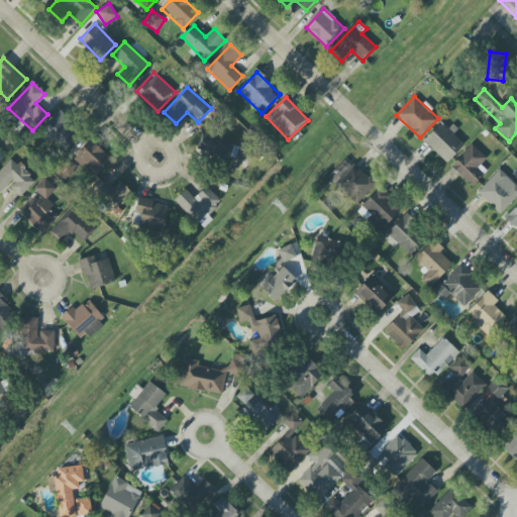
[(63,153),(81,134),(58,112),(40,131),(63,153)]
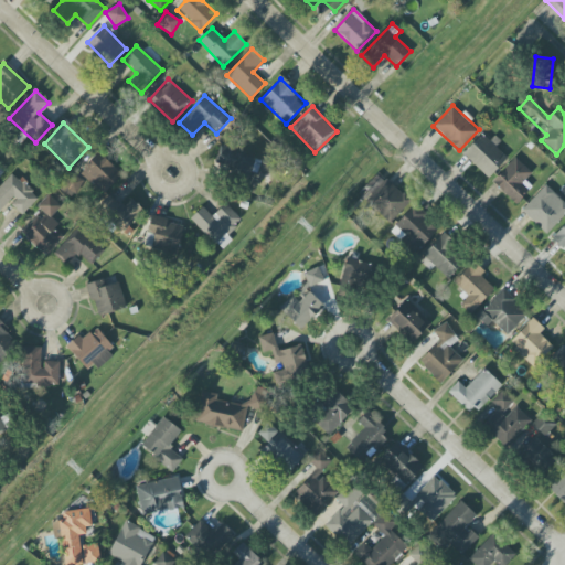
[(462,155),(488,179),(508,158),(482,135),(462,155)]
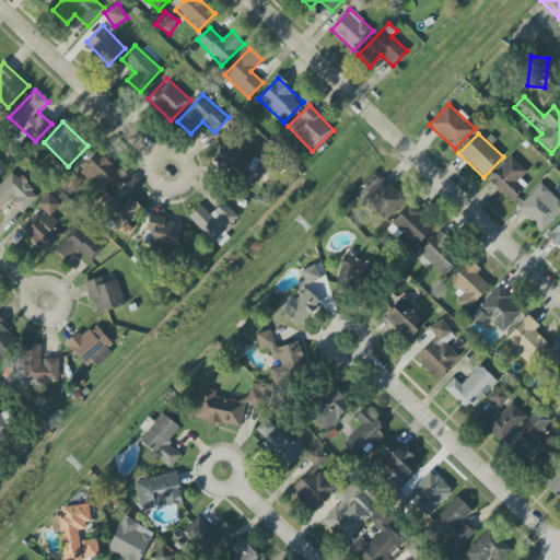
[(249,171),(255,172),(259,159),(218,148),(213,162),(225,165),(223,175),(246,182),(249,171)]
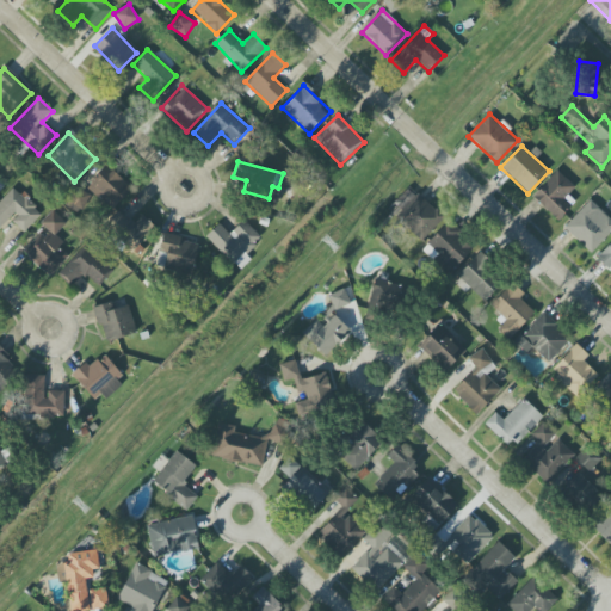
[(86,186),(110,210),(131,190),(107,166),(86,186)]
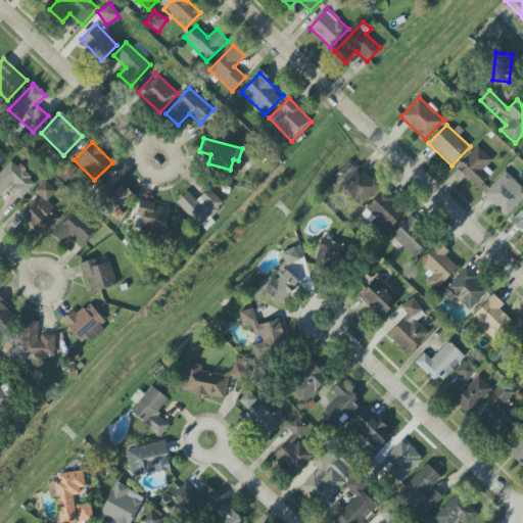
[(456,168),(476,190),(489,177),(483,170),(491,161),(478,146),(456,168)]
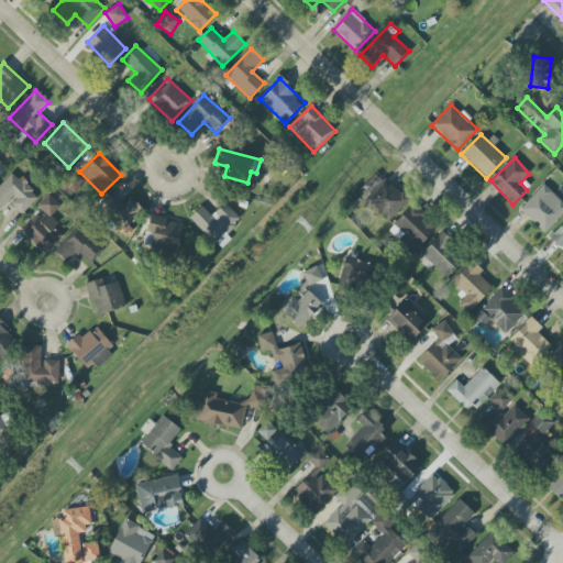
[(0,185),(0,211),(0,212),(9,202),(22,214),(39,197),(12,173),(0,185)]
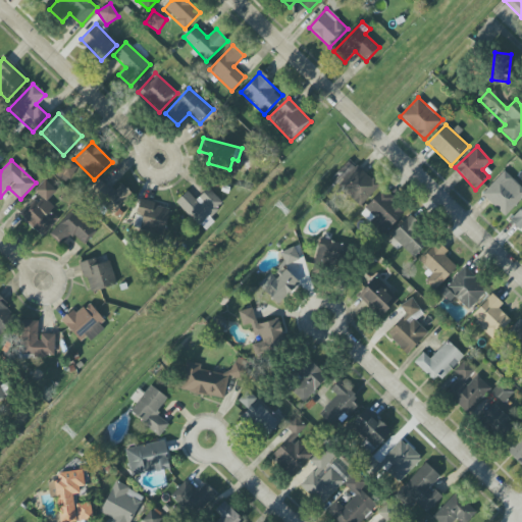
[(338,184),(359,206),(379,188),(358,165),(338,184)]
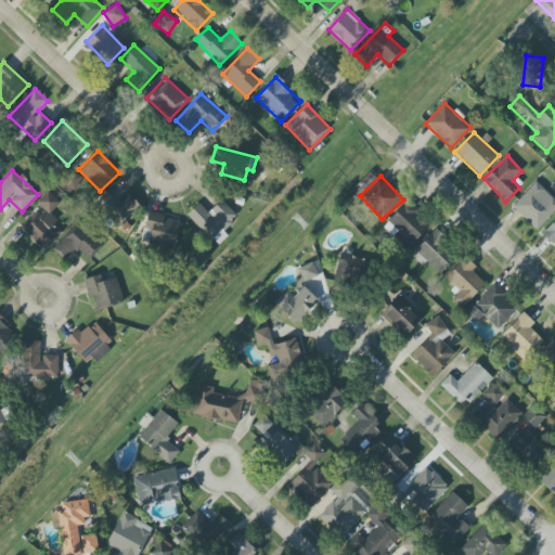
[(513,207),(537,230),(554,210),(554,199),(537,182),(513,207)]
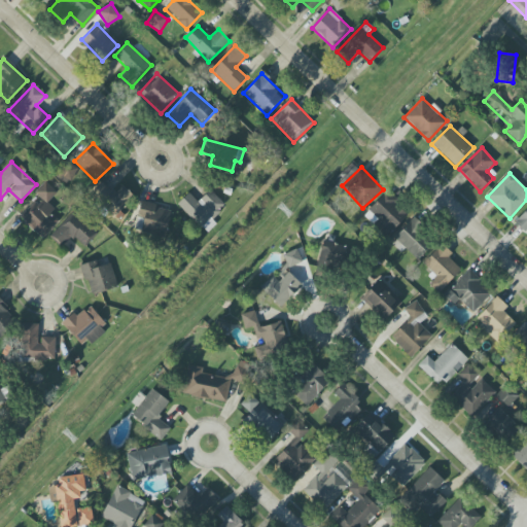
[(48,203),(58,192),(45,181),(34,194),(39,198),(20,217),(42,239),(59,221),(50,213),(55,209),(48,203)]
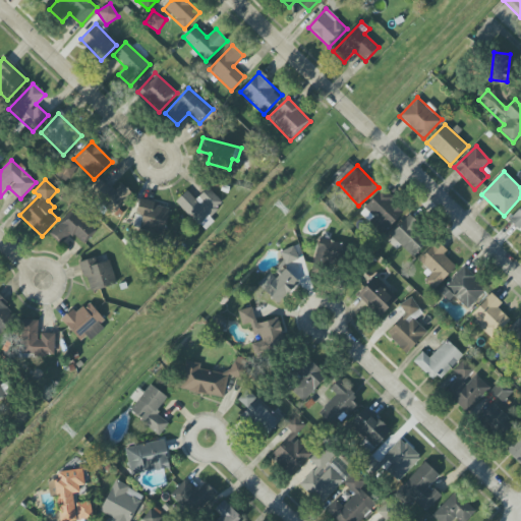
[(122,183),(113,191),(102,180),(92,190),(113,214),(133,195),(122,183)]
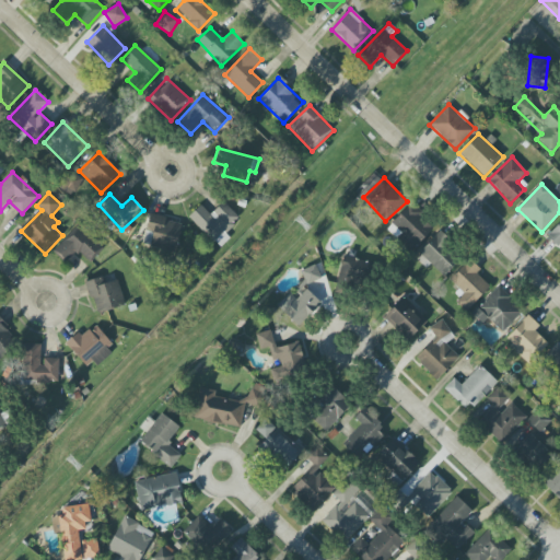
[(219,248),(230,238),(224,232),(240,219),(224,202),(210,214),(201,206),(189,217),(219,248)]
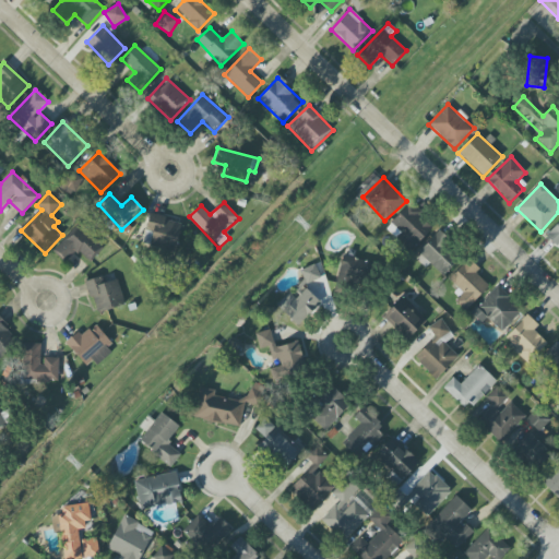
[(408,252),(432,229),(409,205),(385,228),(408,252)]
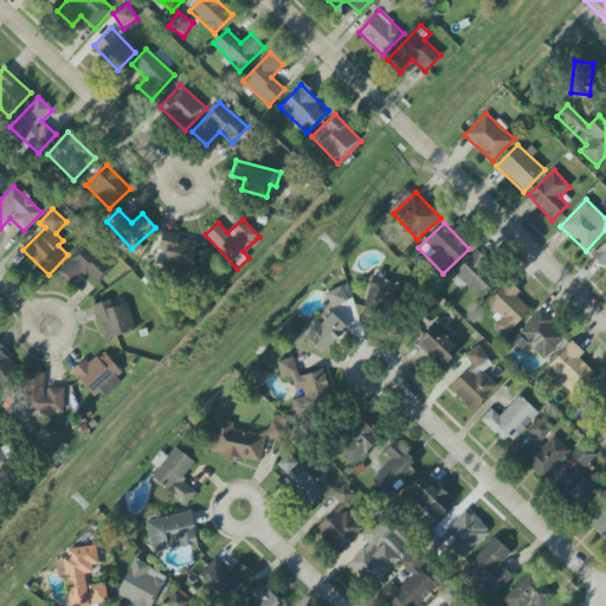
[(197,240),(161,233),(158,251),(165,253),(163,264),(192,269),(197,240)]
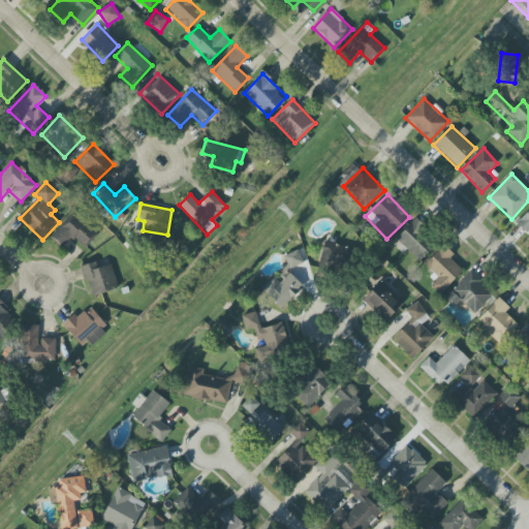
[(528,232),(528,210),(518,222),(528,232)]
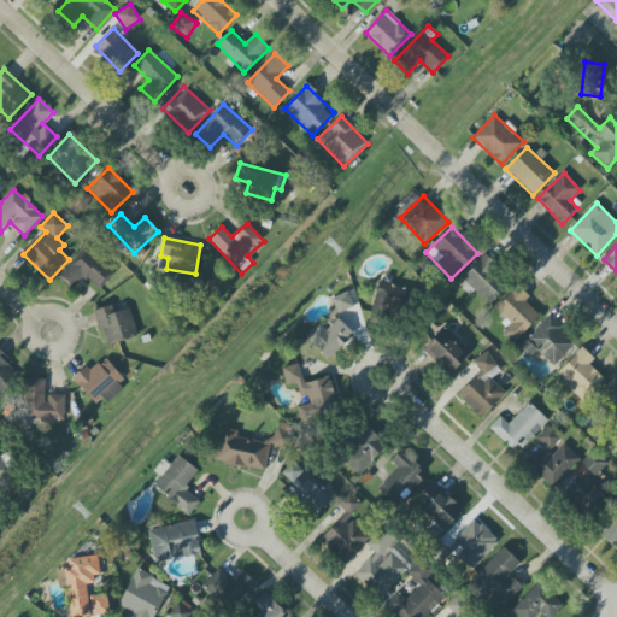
[(100,289),(115,274),(88,248),(60,277),(72,289),(86,276),(100,289)]
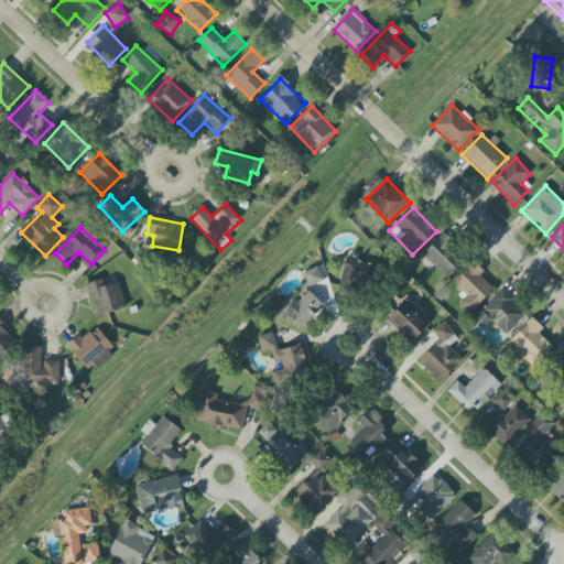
[(419,260),(430,270),(433,267),(446,279),(463,261),(437,239),(419,260)]
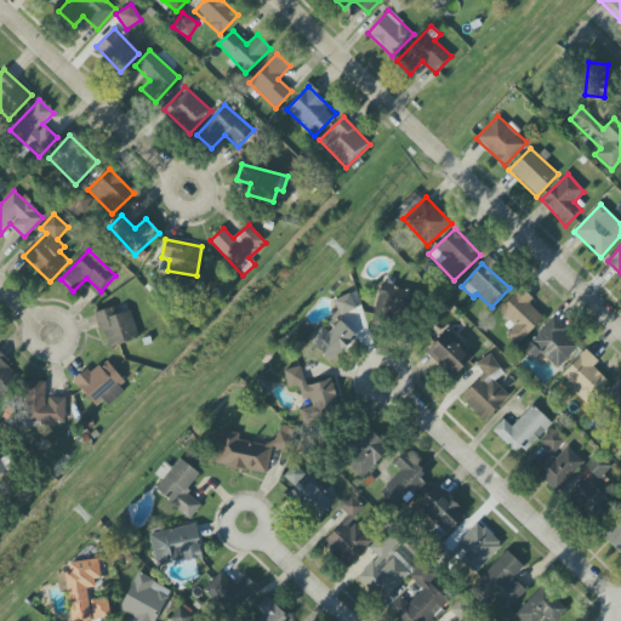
[(409,291),(381,284),(375,308),(403,315),(409,291)]
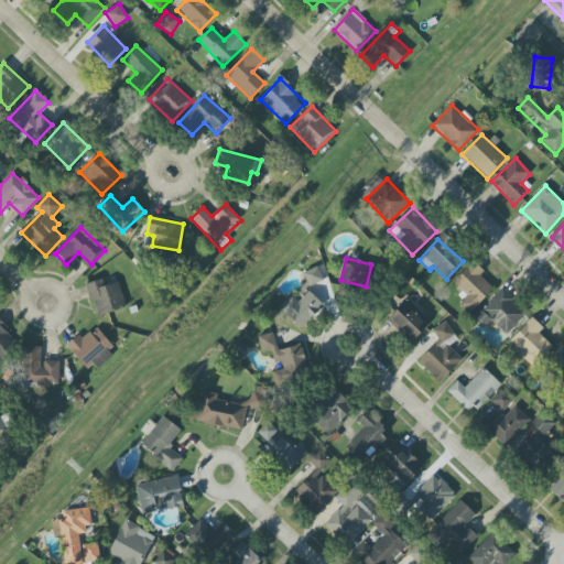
[(479,274),(483,271),(473,261),(453,282),(463,292),(455,299),(469,313),(494,289),(479,274)]
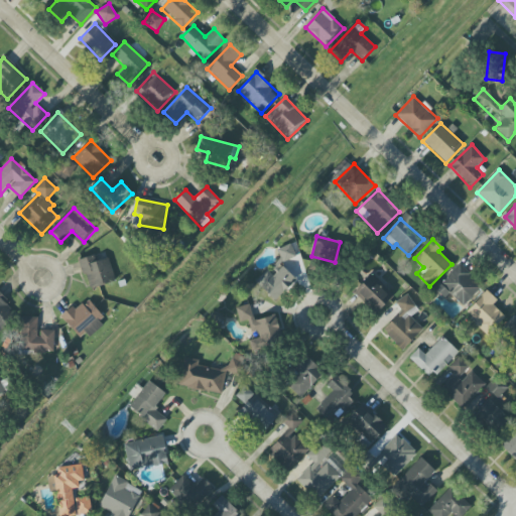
[(283,262),(296,257),(291,244),(278,250),(283,262)]
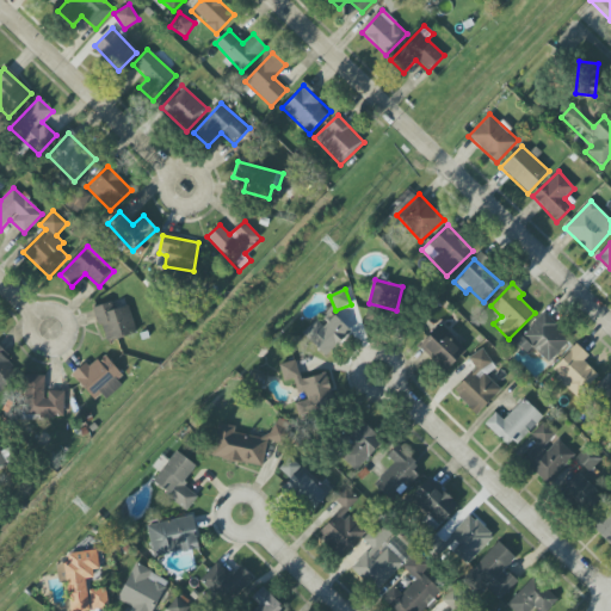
[(94,308),(105,343),(136,333),(128,306),(112,310),(110,303),(94,308)]
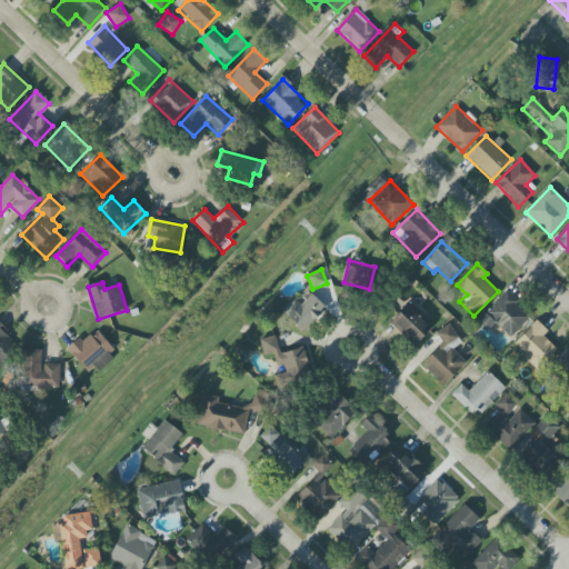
[(491,330),(496,326),(510,339),(531,317),(505,291),(479,319),(491,330)]
